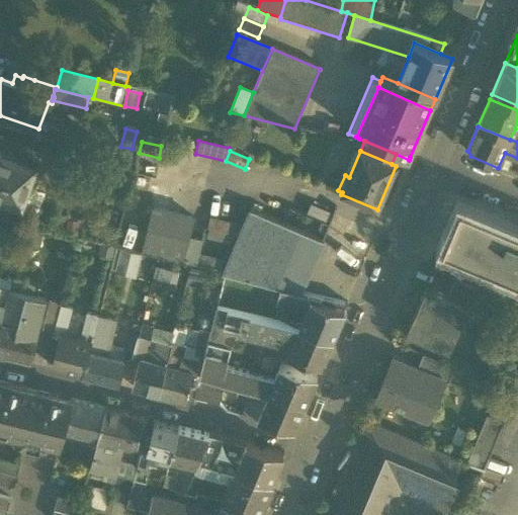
[(0,198),(22,206),(28,188),(33,187),(37,183),(40,179),(40,174),(38,169),(35,165),(0,153),(0,198)]
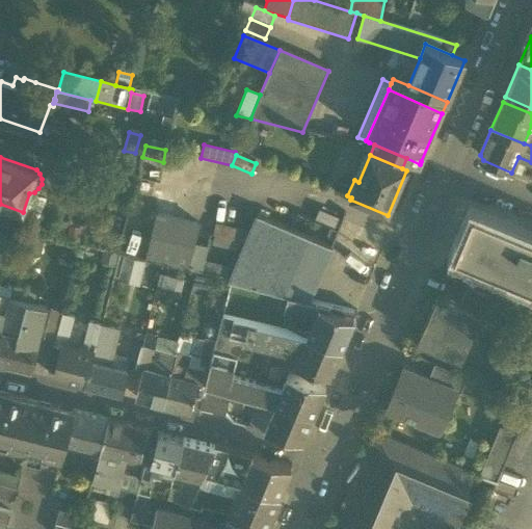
[(531,164),(523,161),(519,174),(531,178),(531,164)]
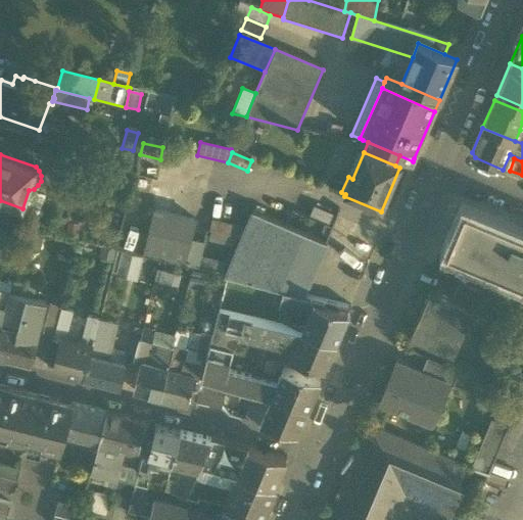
[(121,182),(133,185),(136,173),(124,170),(121,182)]
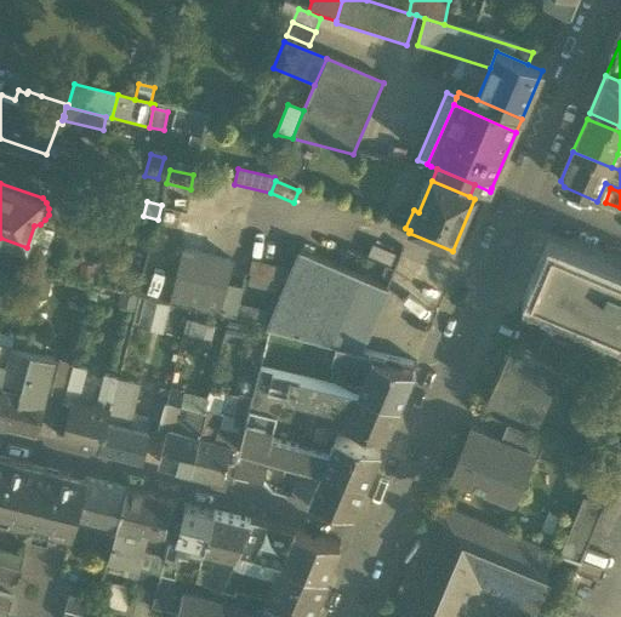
[(53,232),(34,226),(27,247),(46,253),(53,232)]
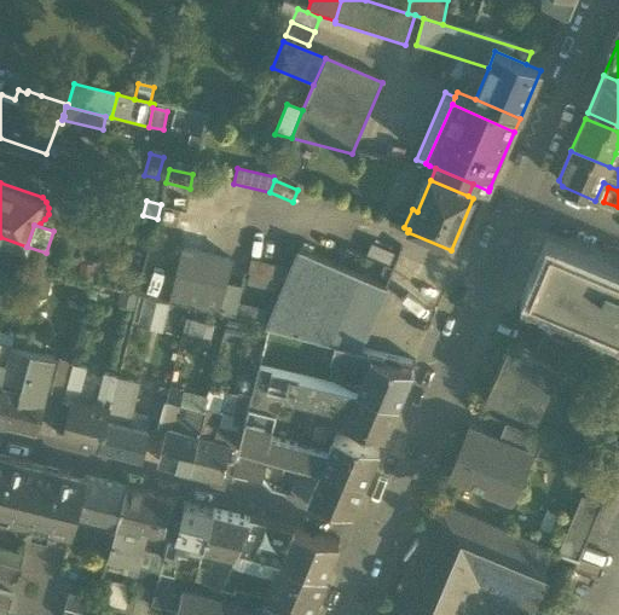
[(371,245),(366,257),(391,268),(395,256),(371,245)]
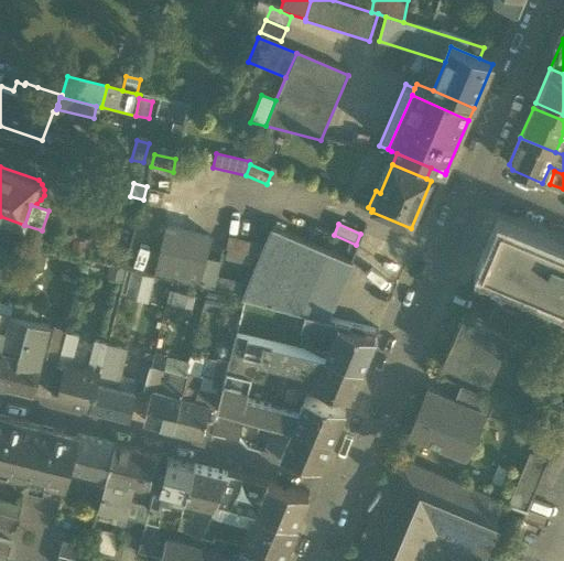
[(563,286),(510,263),(522,236),(501,227),(481,272),(563,306),(563,286)]
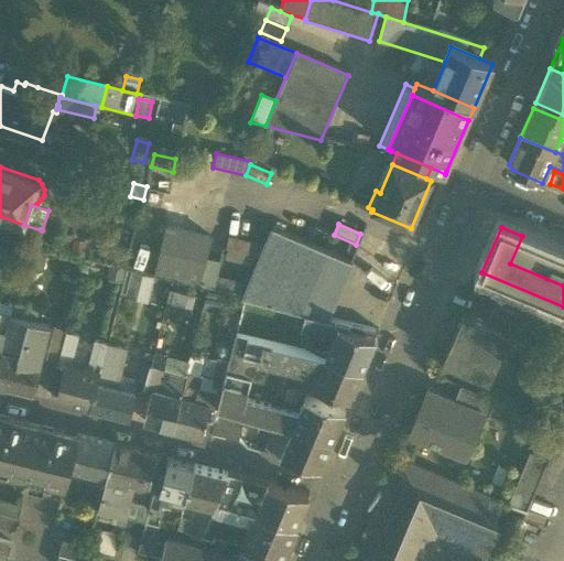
[(152,273),(198,284),(204,259),(208,240),(163,229),(152,273)]
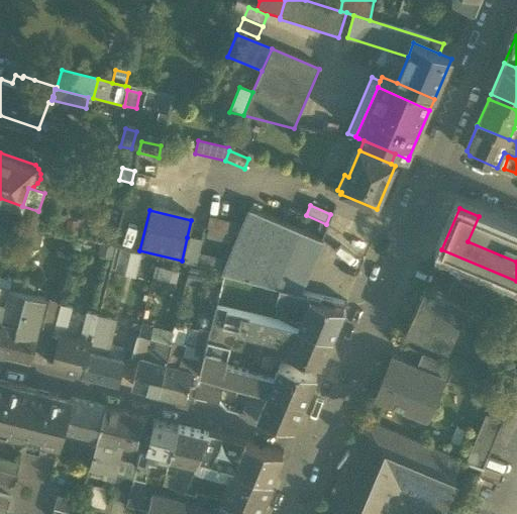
[(281,290),(300,295),(322,241),(249,210),(222,275),(223,276),(281,290)]
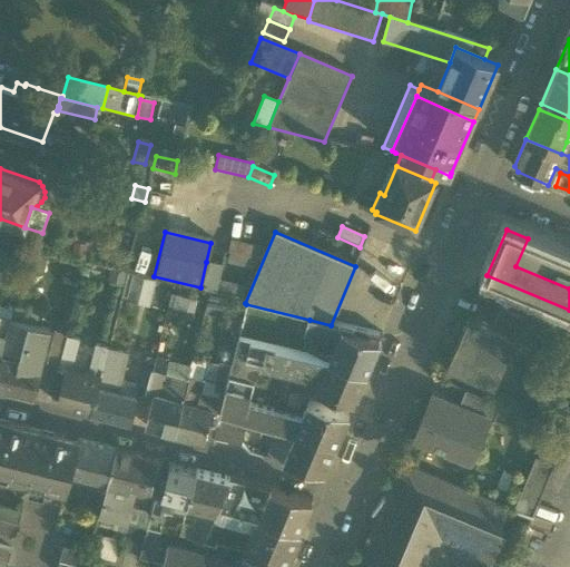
[(516,266),(569,289),(569,255),(528,238),(516,266)]
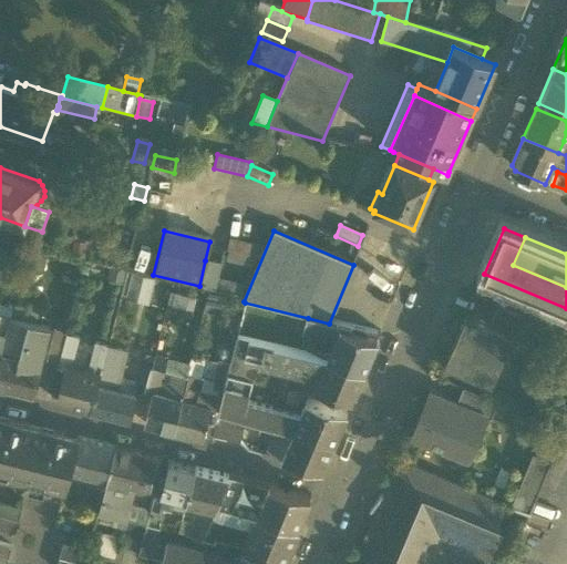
[(261,246),(230,239),(227,250),(229,250),(227,263),(254,269),(256,258),(259,258),(261,246)]
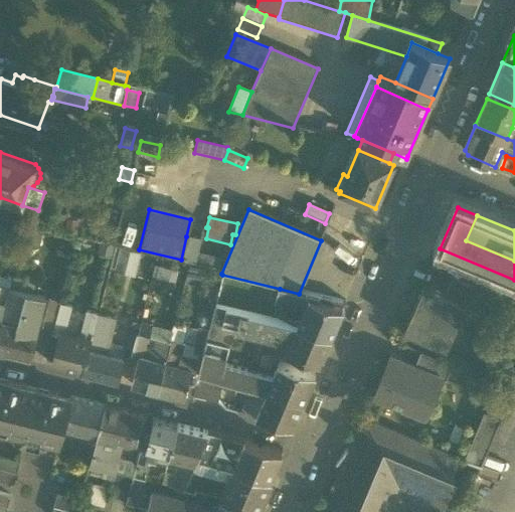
[(4,232),(9,233),(13,221),(7,219),(4,232)]
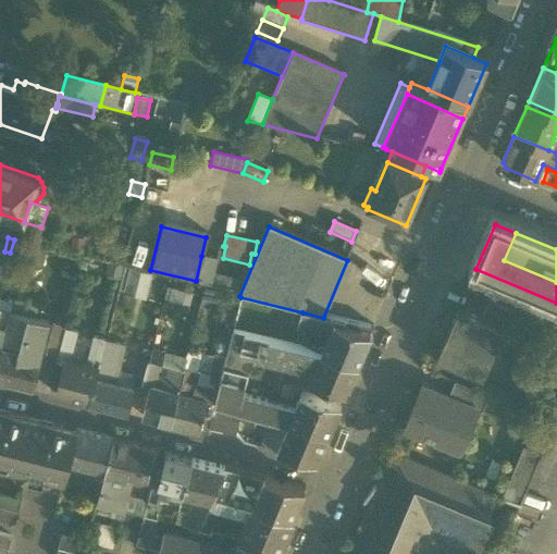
[(23,266),(40,270),(47,247),(29,243),(23,266)]
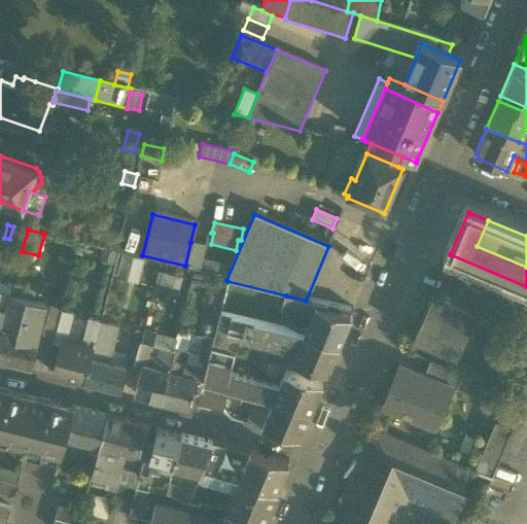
[(207,245),(190,242),(185,266),(201,270),(203,258),(207,245)]
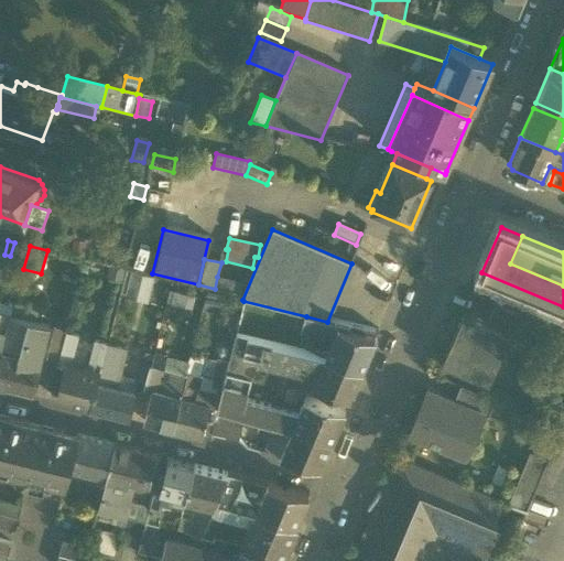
[(122,284),(126,270),(109,266),(106,280),(122,284)]
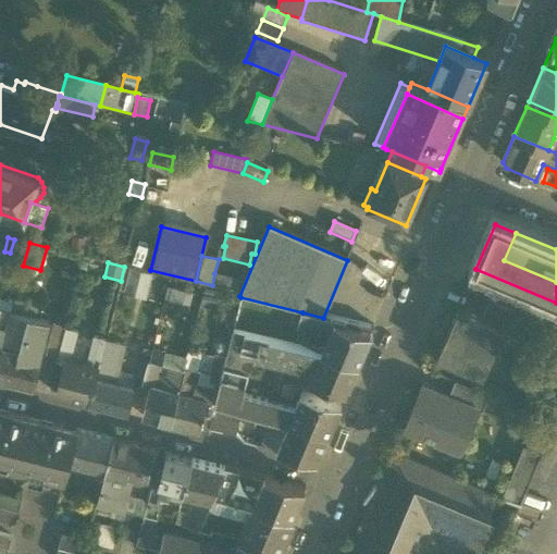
[(150,277),(130,272),(124,292),(145,297),(150,277)]
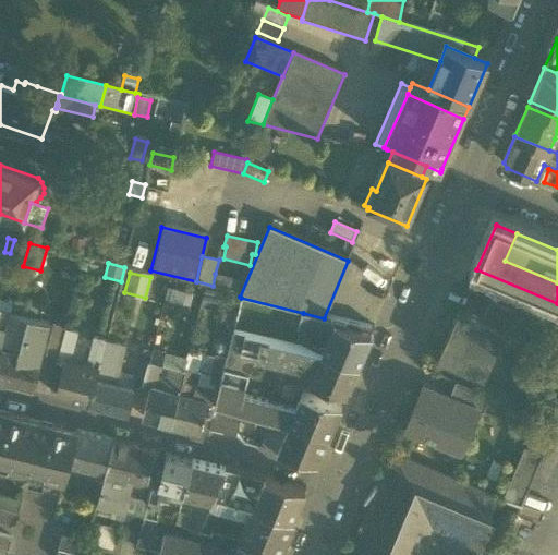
[(215,274),(213,286),(239,292),(241,280),(215,274)]
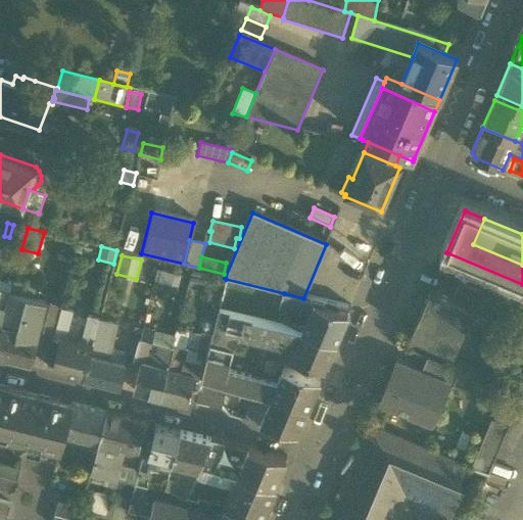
[(181,276),(157,270),(154,282),(178,287),(181,276)]
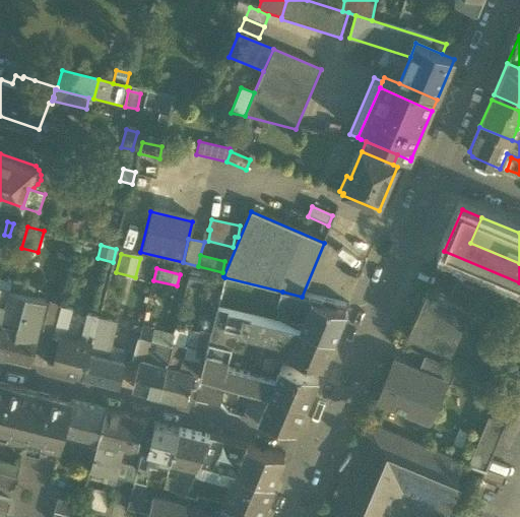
[(191,268),(187,287),(195,289),(196,282),(206,284),(209,273),(191,268)]
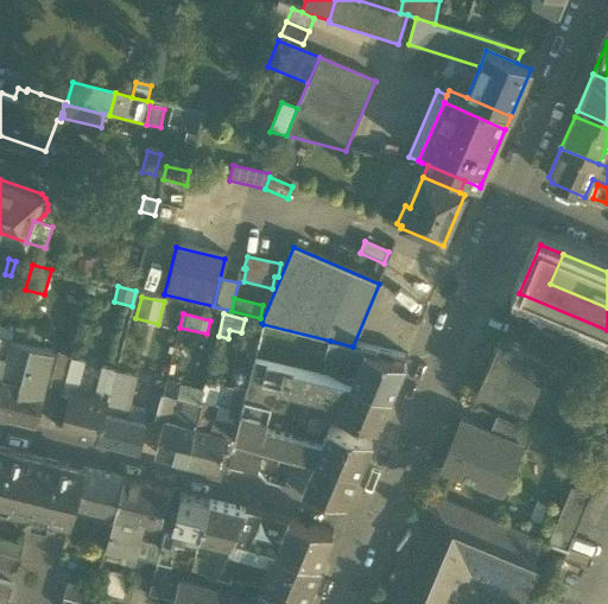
[(0,338),(12,342),(14,329),(0,325),(0,338)]
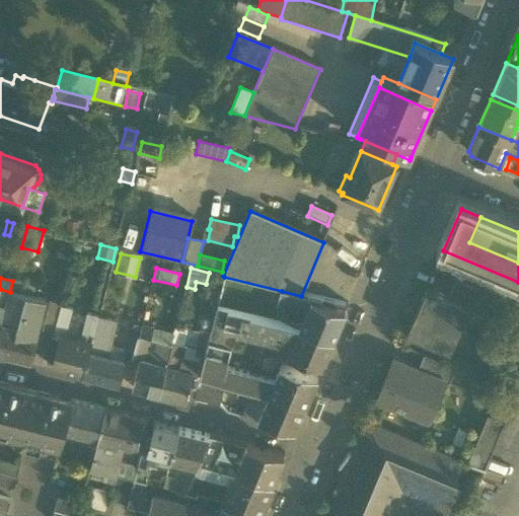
[(10,292),(31,297),(34,285),(13,279),(12,281),(10,292)]
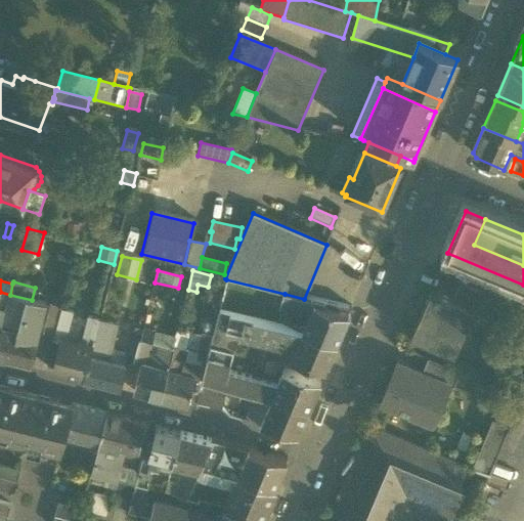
[(467,309),(484,316),(491,299),(460,286),(452,302),(467,308),(467,309)]
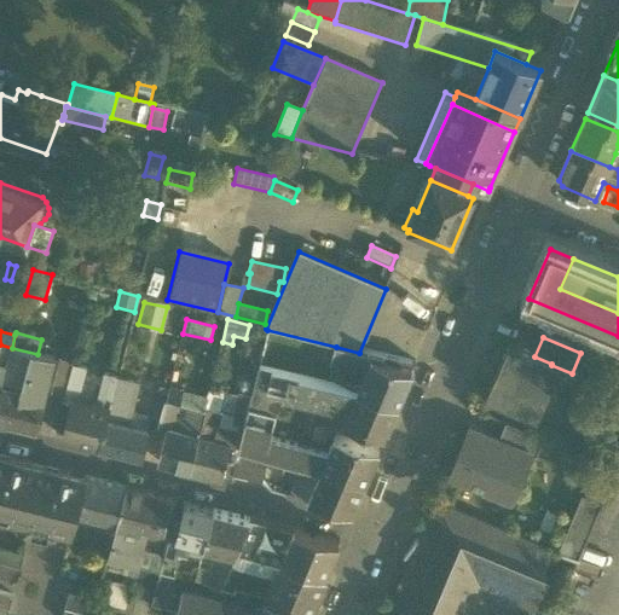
[(0,344),(0,382),(3,383),(12,348),(0,344)]
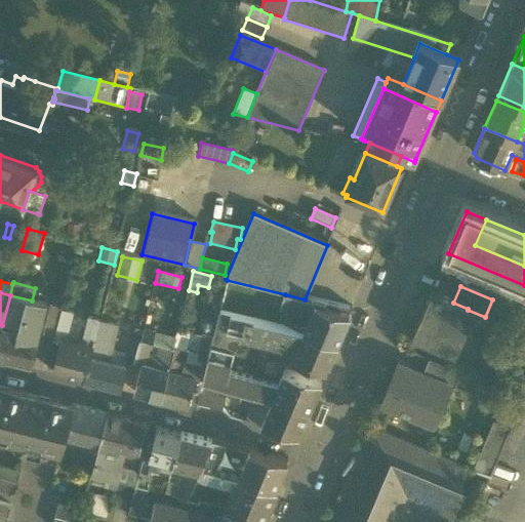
[(411,339),(454,358),(462,338),(456,336),(468,310),(468,309),(453,303),(431,293),(411,339)]
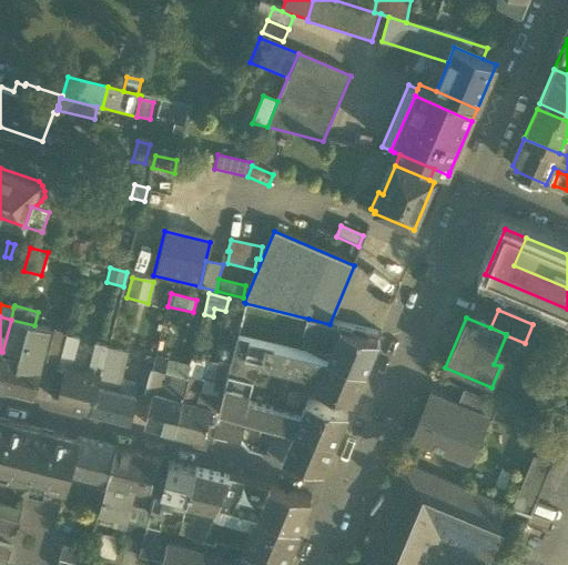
[(304,334),(336,342),(341,332),(343,328),(330,324),(308,319),(304,334)]
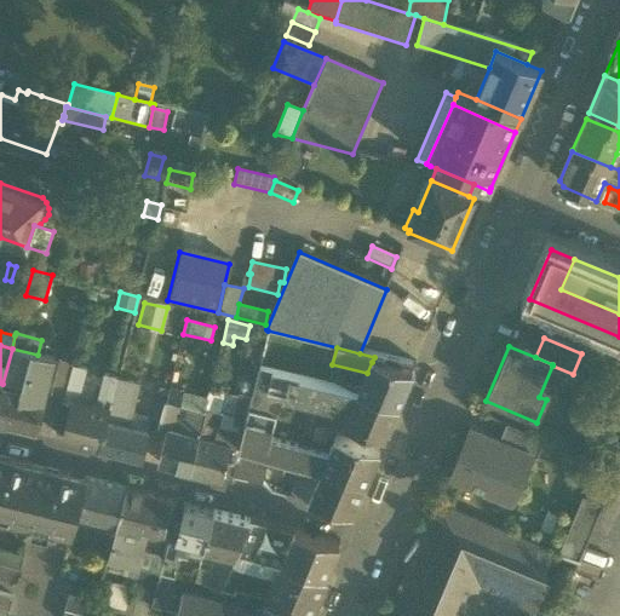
[(38,355),(12,349),(3,384),(0,392),(0,424),(36,435),(45,399),(44,399),(53,360),(38,355)]
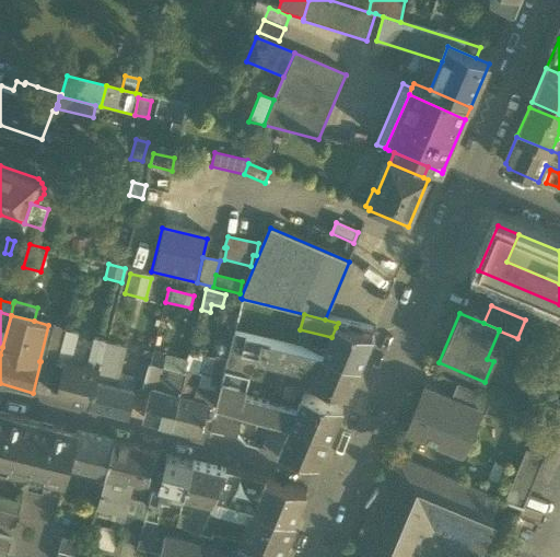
[(338,323),(336,327),(360,335),(362,328),(338,323)]
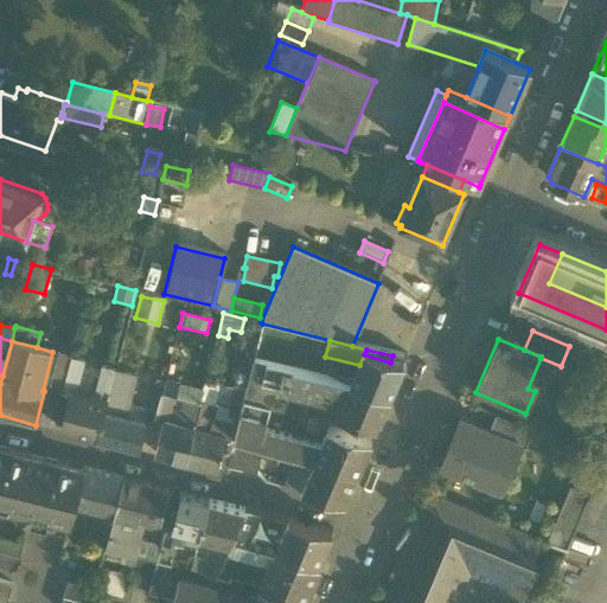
[(71,357),(52,352),(43,391),(44,391),(62,397),(62,392),(71,359),(71,357)]
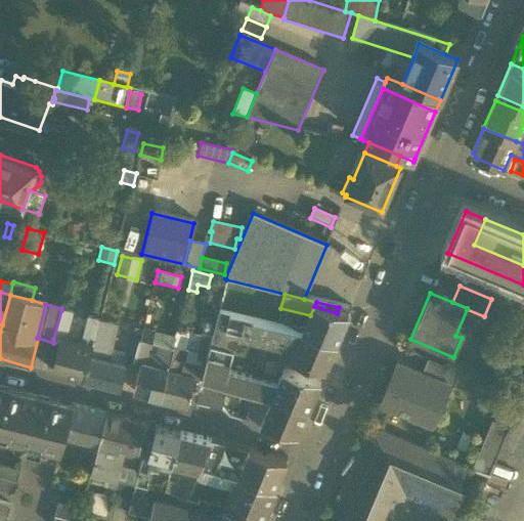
[(348,316),(337,313),(314,306),(310,315),(303,334),(337,344),(348,316)]
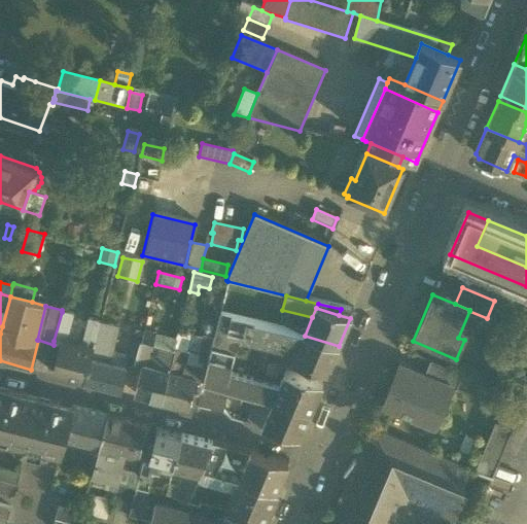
[(54,341),(62,343),(62,342),(66,343),(72,315),(62,312),(54,341)]
